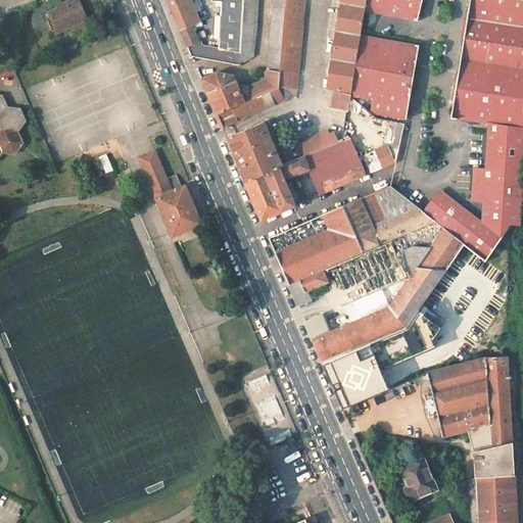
[(48,13),(55,30),(70,24),(72,26),(87,19),(79,0),(70,0),(62,4),(63,7),(48,13)]
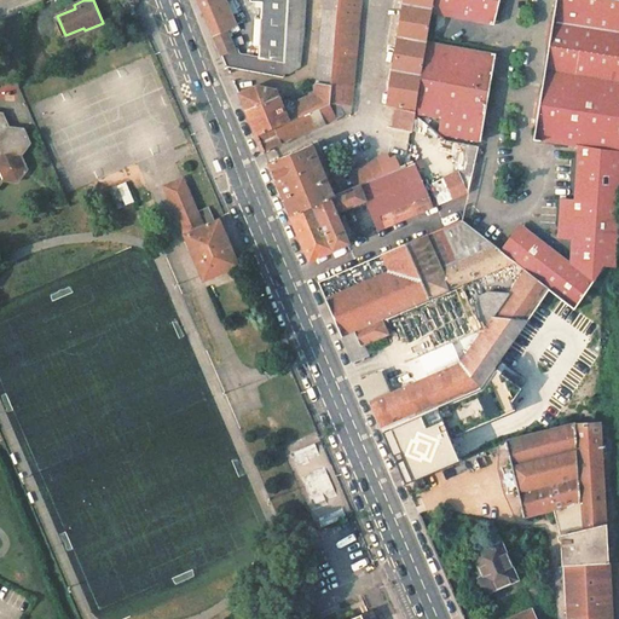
[(197,0),(213,35),(225,30),(226,28),(227,25),(232,23),(235,22),(225,0),(197,0)]
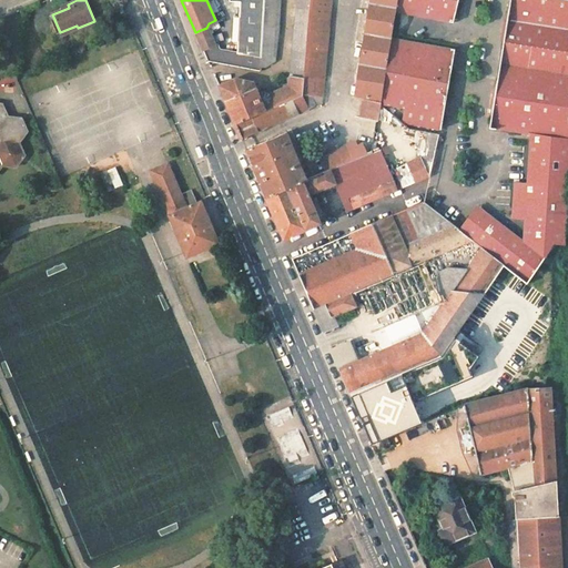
[(261,57),(264,0),(229,0),(229,1),(241,2),(239,53),(261,57)]
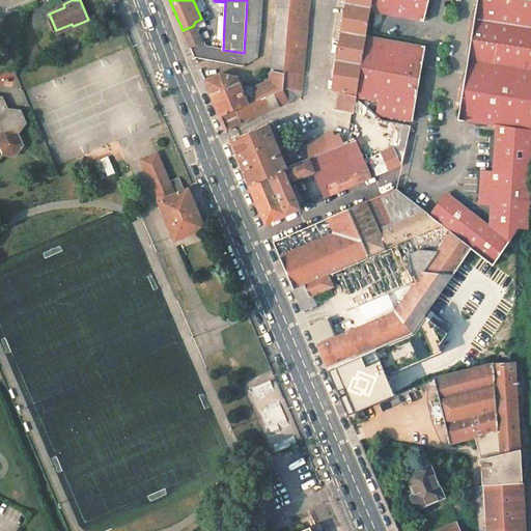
[(260,26),(261,0),(247,0),(244,53),(244,62),(249,62),(257,57),(260,26)]
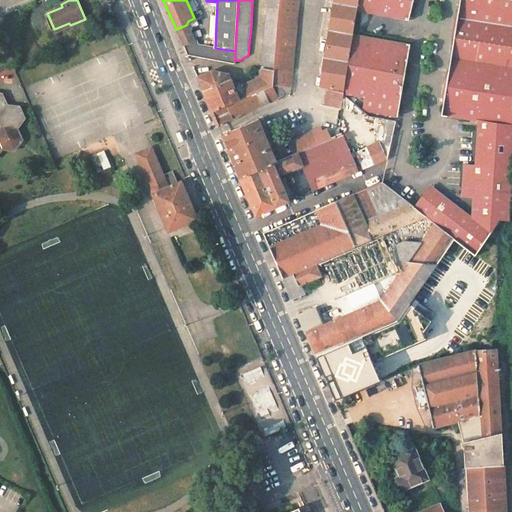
[(274,69),(280,0),(267,0),(262,68),(274,69)]
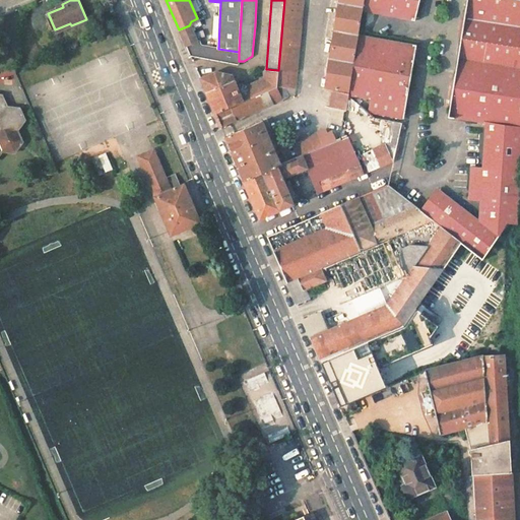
[(364,0),(284,0),(278,70),(277,87),(268,90),(274,104),(295,94),(303,0),(340,0),(326,87),(349,90),(358,37),(362,12),(364,0)]
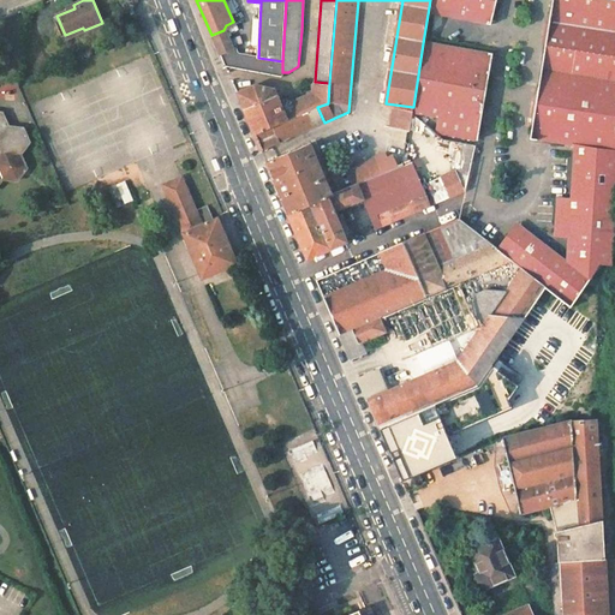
[(430,0),(428,15),(493,24),(497,0),(430,0)]
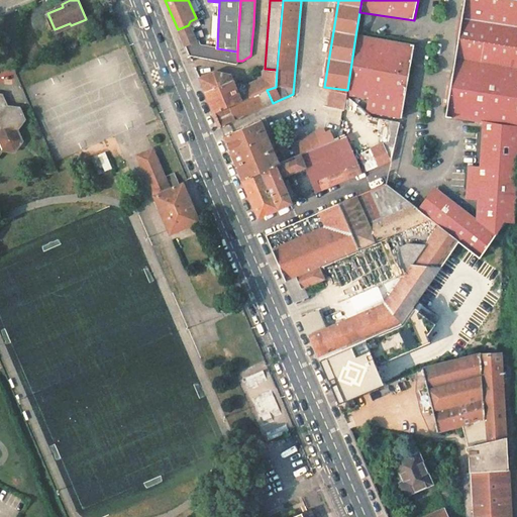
[(464,0),(463,9),(460,13),(460,14),(456,21),(455,29),(454,32),(455,39),(455,43),(456,47),(452,75),(449,79),(447,83),(445,89),(445,95),(445,98),(446,102),(447,106),(445,120),(482,125),(516,127),(516,0),(514,0),(464,0)]
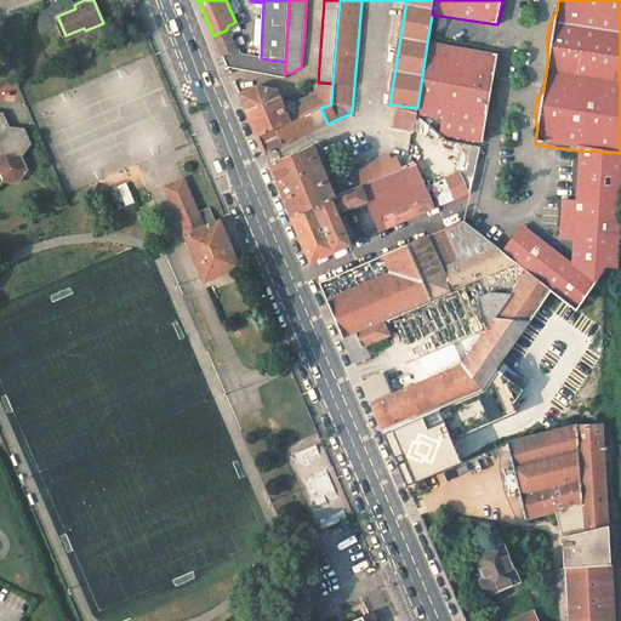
[(227,67),(266,74),(285,78),(285,73),(285,62),(261,58),(240,55),(238,49),(243,46),(241,44),(233,23),(228,26),(227,28),(235,50),(222,55),(223,55),(227,67)]
